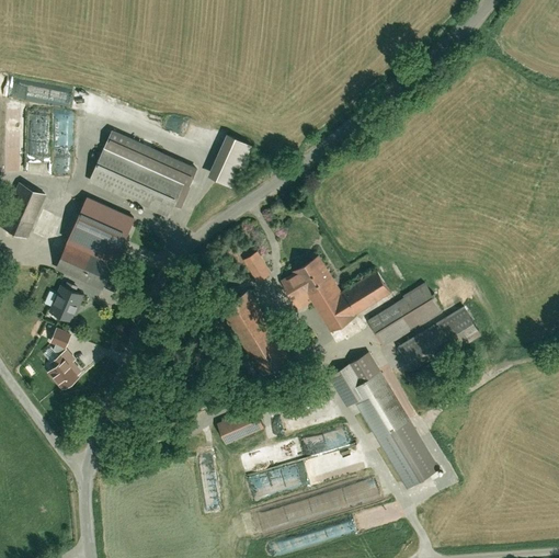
[(197,169),(111,129),(87,183),(173,223),(197,169)]
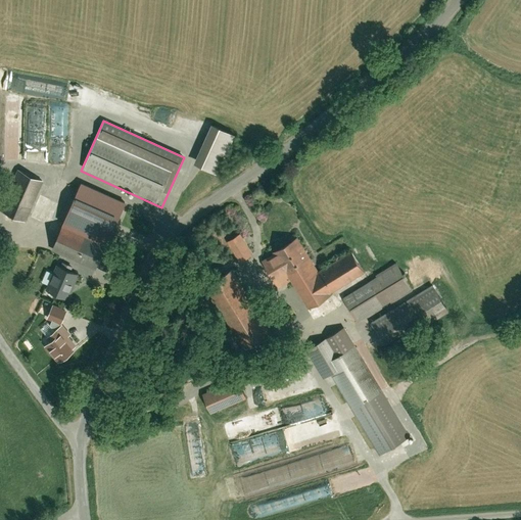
[(236,134),(211,124),(193,163),(219,175),(236,134)]
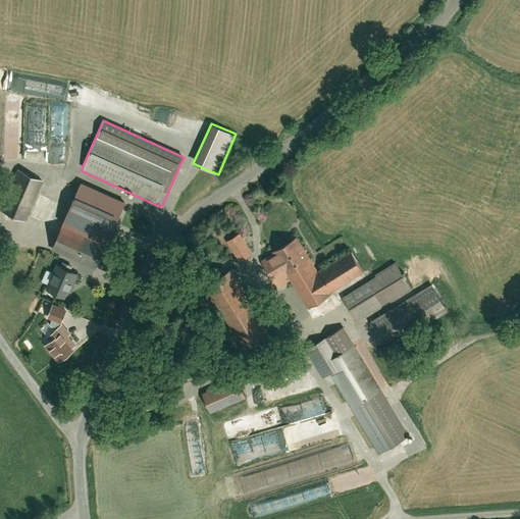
[(49,166),(68,165),(67,127),(47,127),(49,166)]
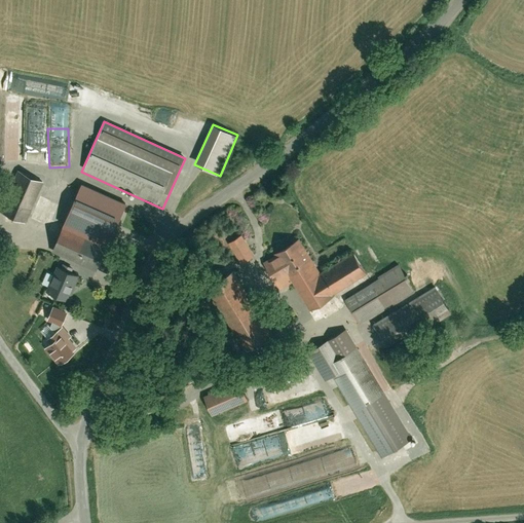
[(10,173),(0,197),(0,216),(24,226),(40,185),(10,173)]
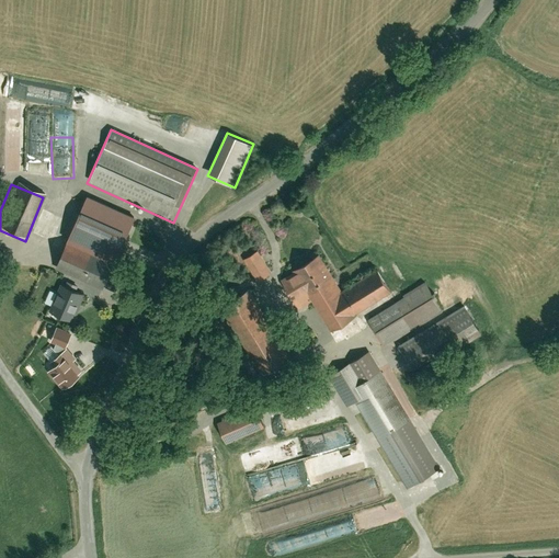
[(137,217),(86,196),(65,246),(114,268),(137,217)]
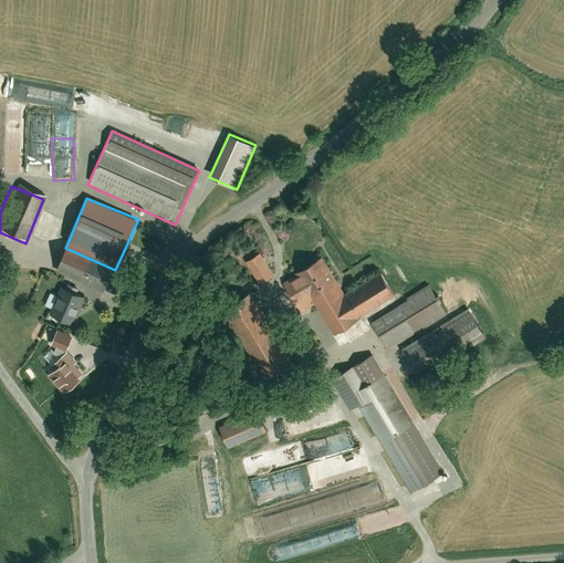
[(115,270),(65,248),(54,272),(104,294),(115,270)]
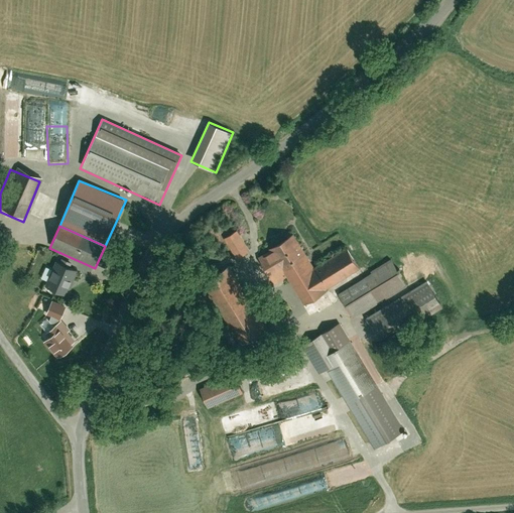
[(249,252),(236,232),(221,241),(234,262),(249,252)]
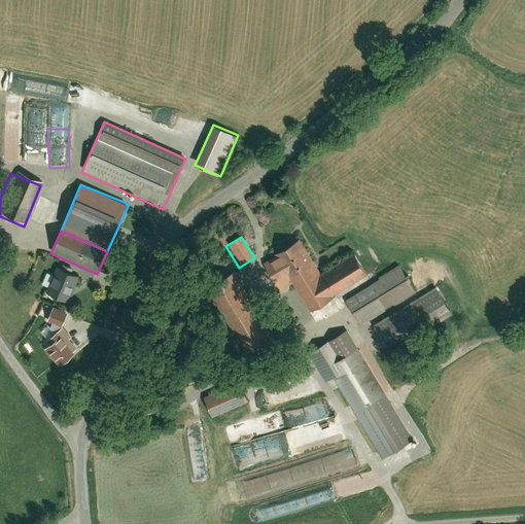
[(300,239),(261,264),(279,292),(293,283),(311,311),(368,275),(354,253),(321,273),(300,239)]
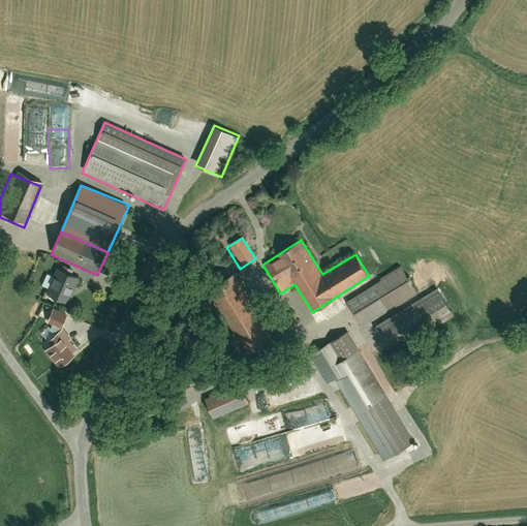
[(400,267),(344,301),(361,329),(416,294),(400,267)]
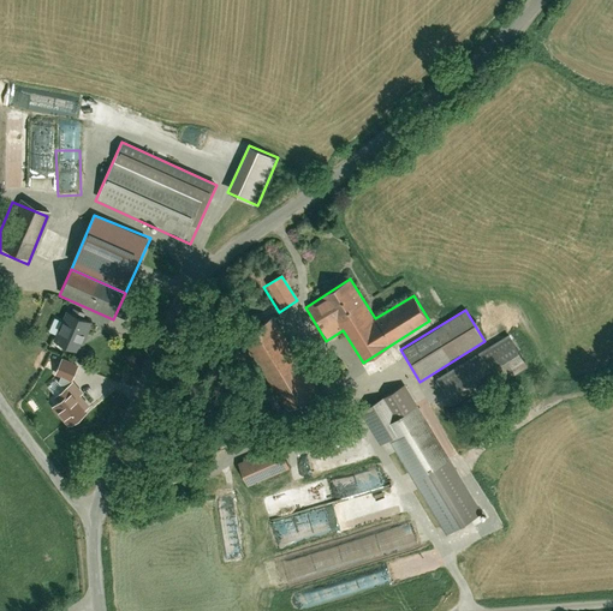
[(94,324),(65,312),(53,343),(82,355),(94,324)]
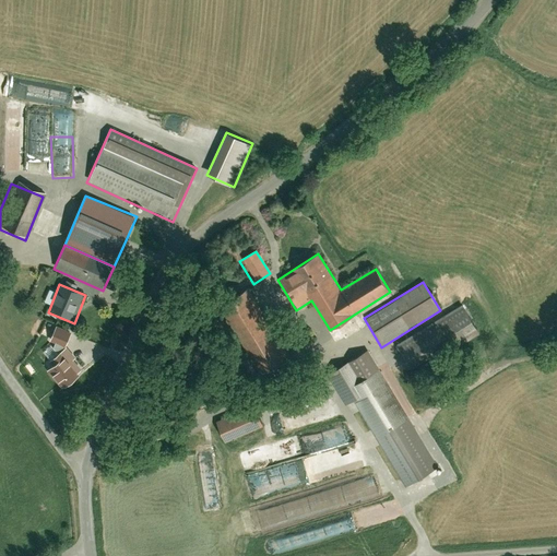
[(249,287),(215,309),(258,374),(292,352),(249,287)]
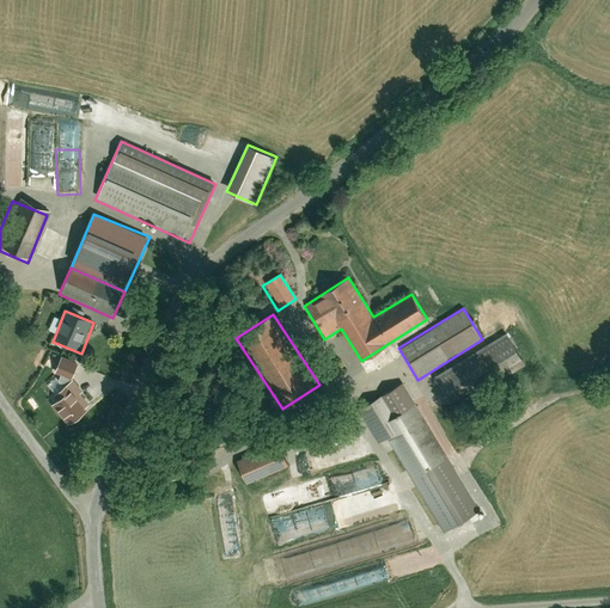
[(505,332),(432,379),(452,410),(525,363),(505,332)]
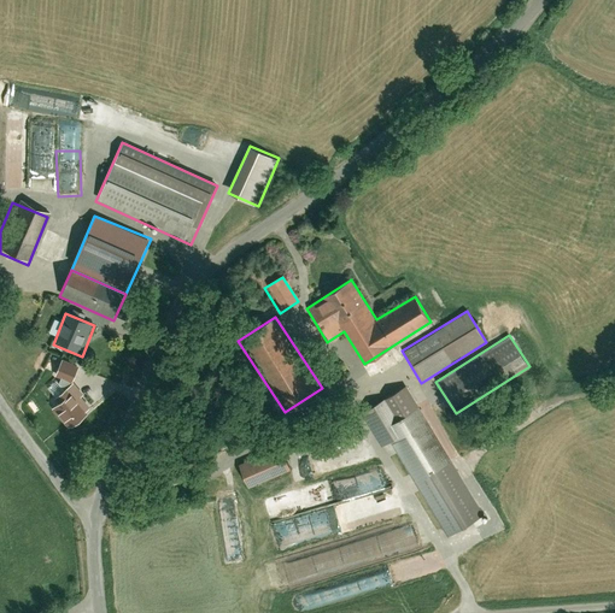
[(59,404),(53,410),(68,428),(70,425),(71,426),(85,416),(83,413),(87,410),(77,399),(80,398),(68,384),(69,382),(60,378),(57,385),(63,393),(56,399),(59,404)]
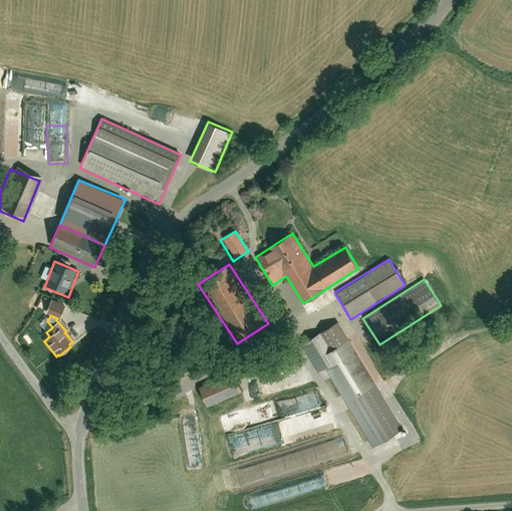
[(403,429),(337,323),(313,338),(299,346),(316,373),(317,374),(324,370),(325,372),(372,448),(388,439),(403,429)]
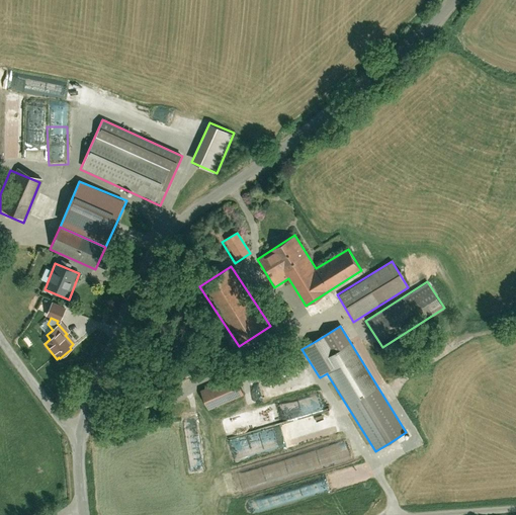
[(233,374),(198,390),(207,411),(243,395),(233,374)]
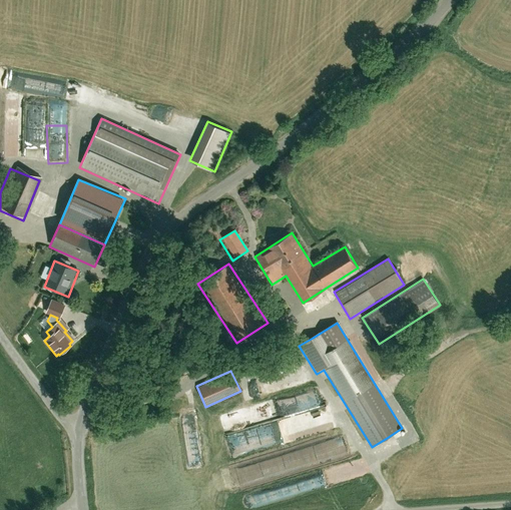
[(136,406),(154,400),(151,393),(134,399),(136,406)]
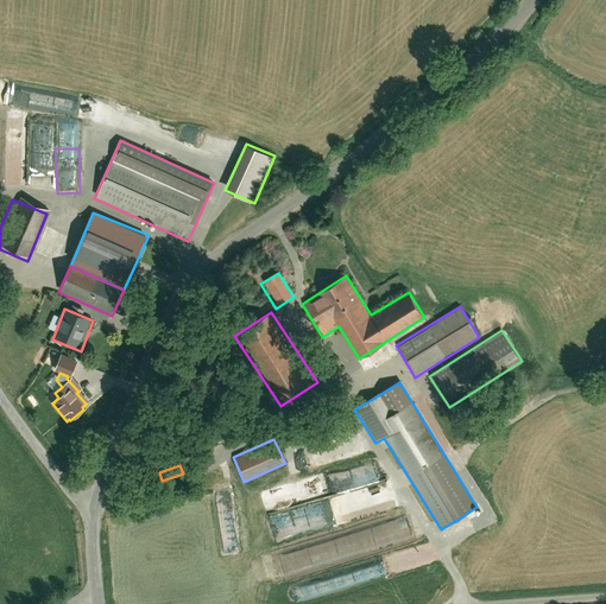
[(379,489),(357,489),(357,504),(364,504),(364,501),(379,501),(379,489)]
